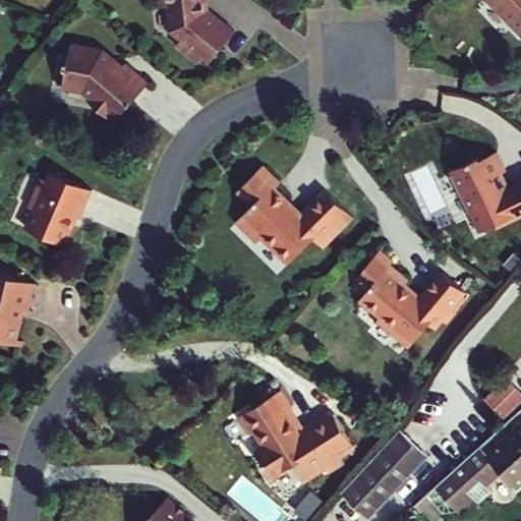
[(161,0),(162,7),(170,6),(173,32),(184,41),(180,46),(200,62),(205,57),(212,62),(236,32),(216,15),(208,12),(206,0),(161,0)]
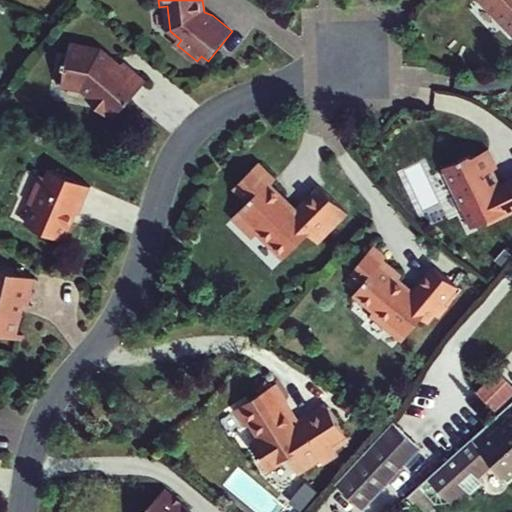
[(206,10),(205,0),(202,0),(204,12),(212,15),(206,10)]
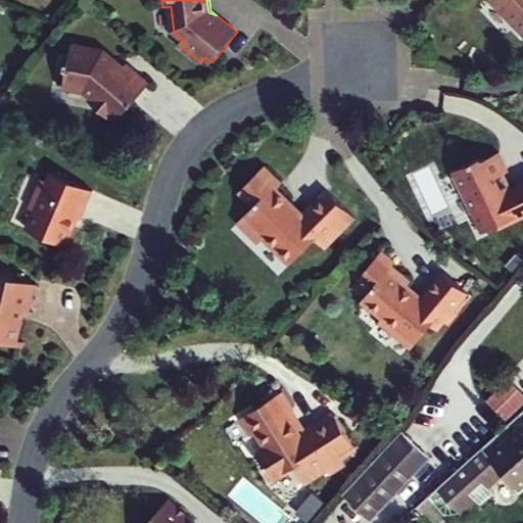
[(517,15),(503,0),(494,0),(517,24),(517,15)]
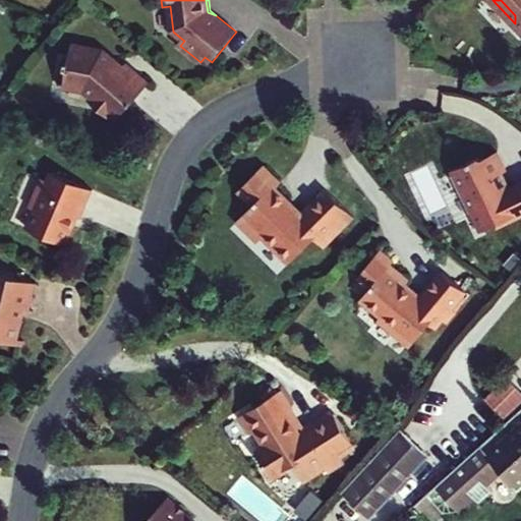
[(520,0),(501,0),(515,15),(515,23),(520,29),(520,0)]
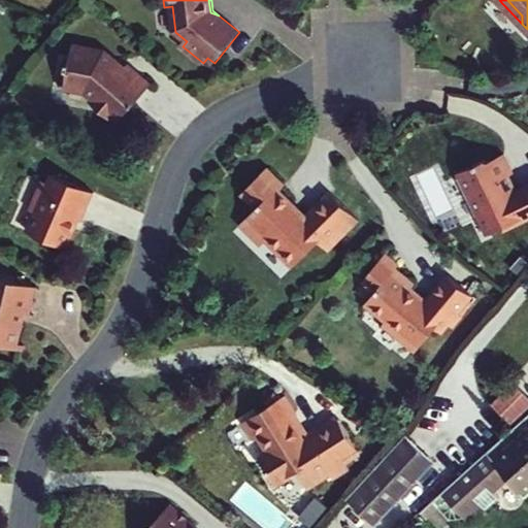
[(86,93),(92,99),(96,102),(95,109),(103,117),(110,114),(114,118),(120,122),(150,87),(127,66),(123,70),(121,72),(113,67),(113,62),(103,53),(72,46),(69,64),(66,64),(65,71),(68,71),(64,89),(86,93)]
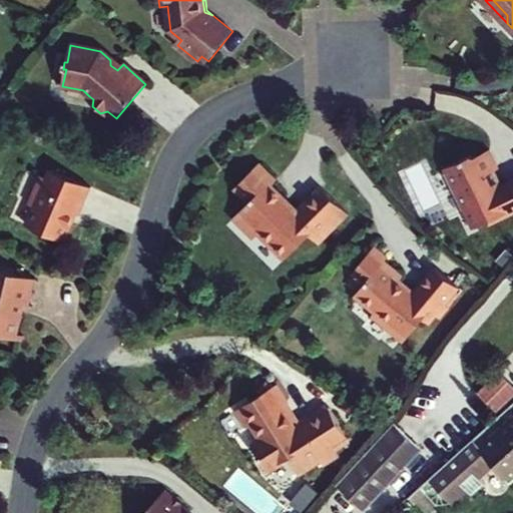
[(117,70),(119,68),(110,60),(110,65),(117,70)]
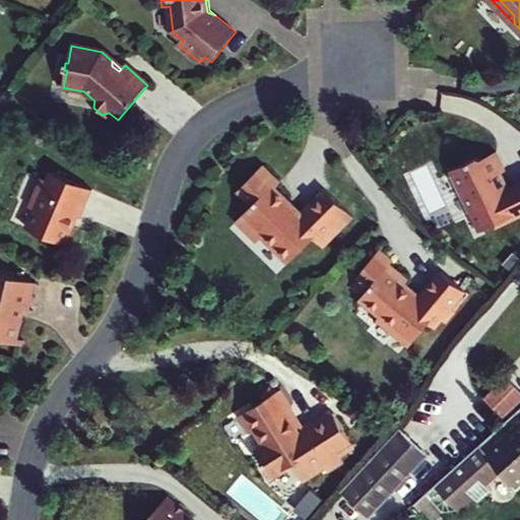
[(474,160),(451,172),(479,233),(496,225),(497,231),(519,218),(519,183),(510,188),(509,187),(504,188),(499,177),(503,176),(506,174),(497,153),(481,161),(474,160)]
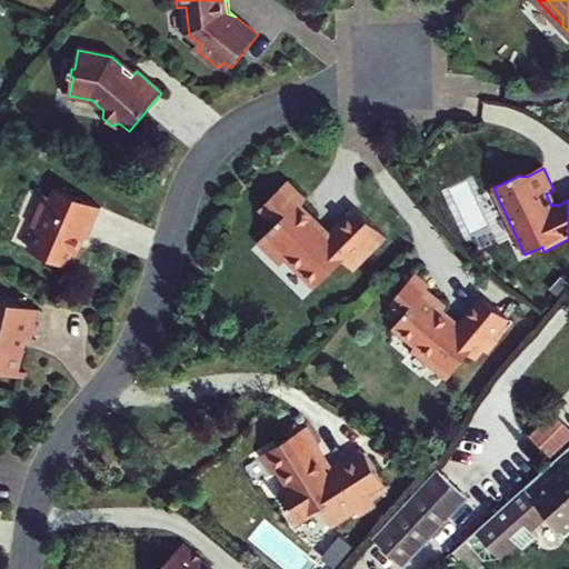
[(342,263),(347,268),(362,252),(367,258),(385,240),(356,211),(330,237),(301,208),(306,203),(286,185),(259,211),(276,228),(258,246),(280,268),(286,262),(315,291),(342,263)]
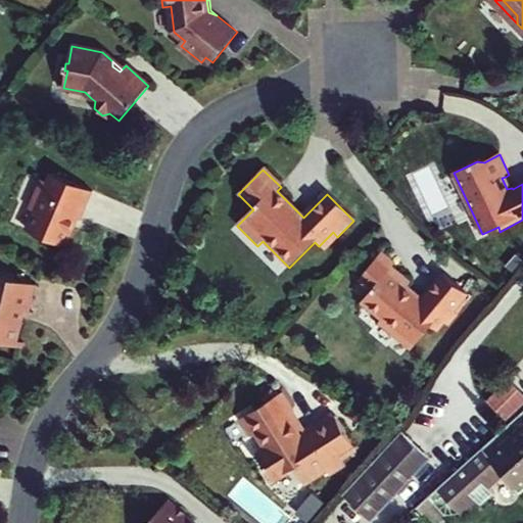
[(93,194),(51,176),(47,185),(42,183),(30,212),(35,215),(28,234),(65,250),(79,219),(82,220),(93,194)]
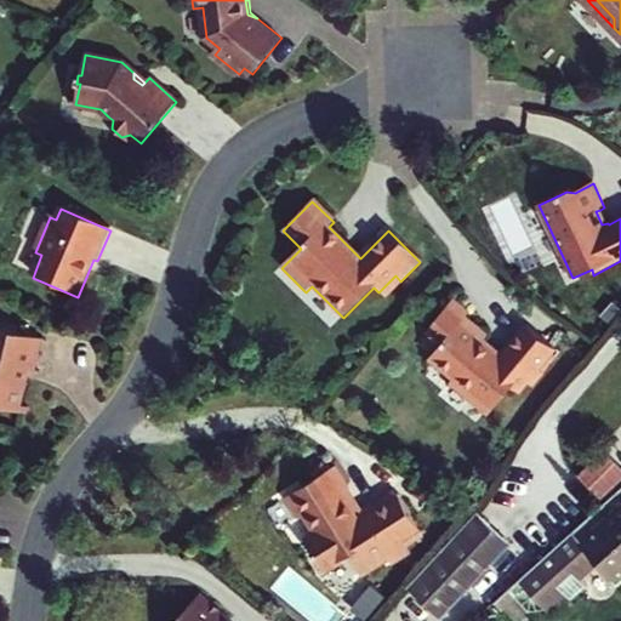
[(608,223),(600,210),(596,211),(602,224),(608,223)]
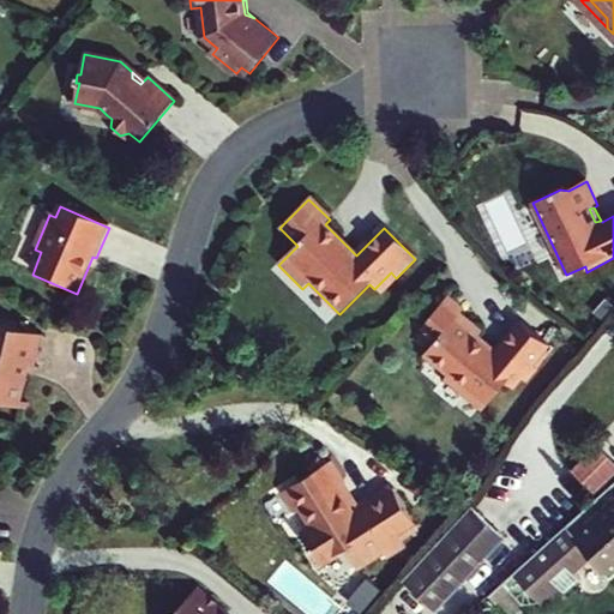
[(391,272),(374,289),(380,295),(396,278),(391,272)]
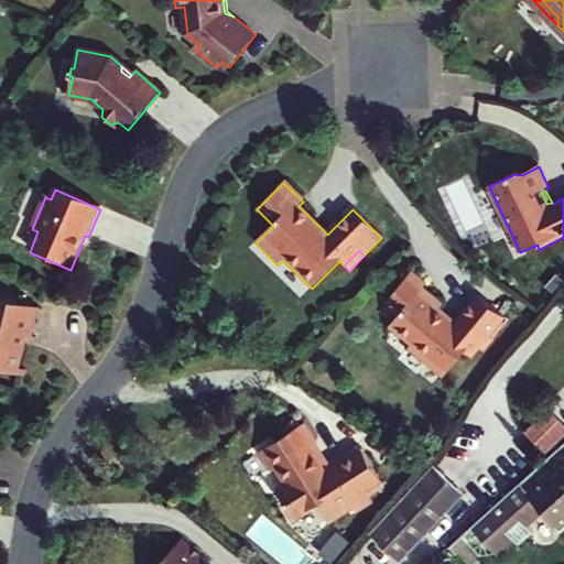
[(387,299),(401,311),(390,325),(412,344),(409,347),(444,378),(465,354),(470,358),(478,349),(483,353),(494,340),(488,336),(505,318),(478,296),(455,325),(438,311),(443,306),(422,289),(425,284),(411,272),(387,299)]
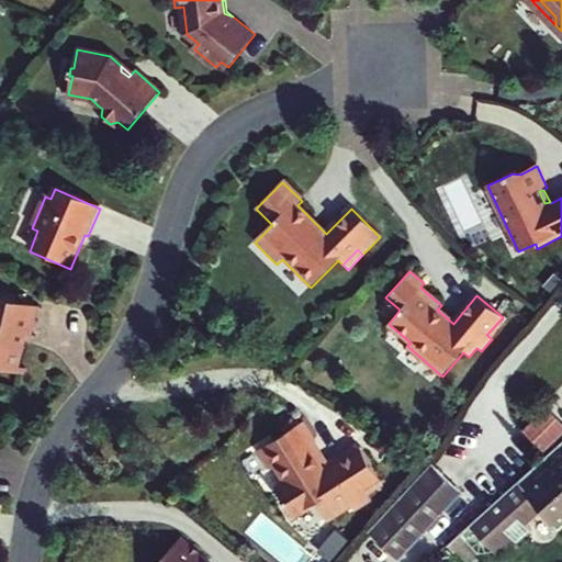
[(0,293),(0,300),(9,302),(10,296),(0,293)]
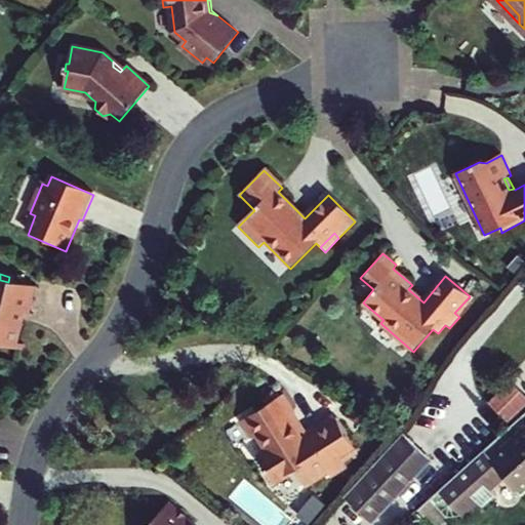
[(0,347),(16,350),(21,331),(25,332),(26,326),(23,325),(26,316),(28,317),(33,318),(39,289),(8,282),(0,280),(0,347)]
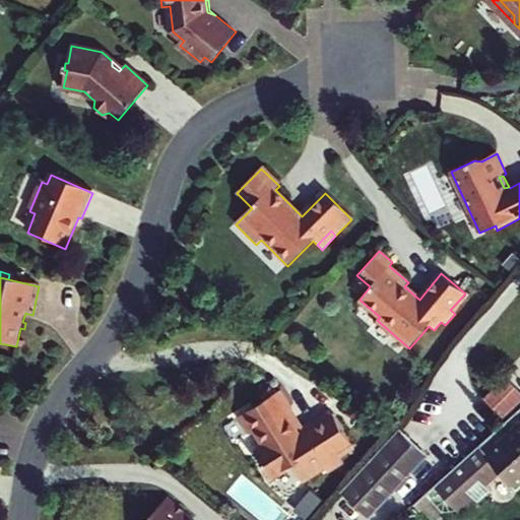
[(20,328),(16,346),(26,349),(27,344),(21,342),(24,329),(20,328)]
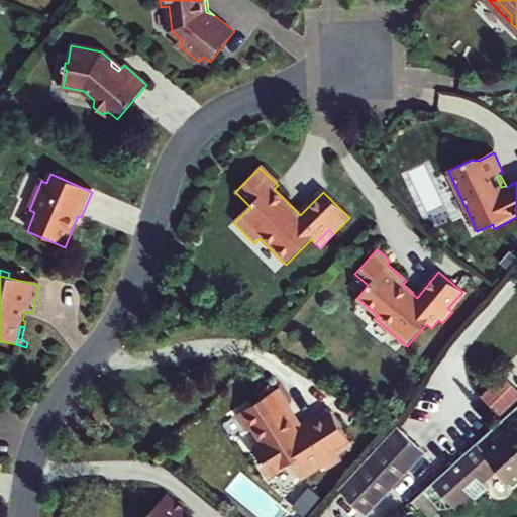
[(501,421),(516,406),(516,400),(496,378),(478,397),(501,421)]
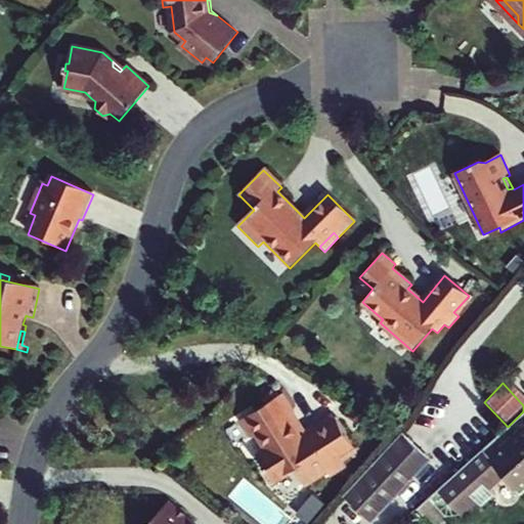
[(253,439),(256,437),(259,435),(269,451),(261,457),(276,482),(290,474),(296,469),(306,484),(328,471),(331,474),(333,476),(348,466),(342,456),(356,447),(336,417),(309,433),(299,434),(290,420),(294,418),(281,398),(280,399),(275,391),(264,398),(269,406),(243,424),(253,439)]
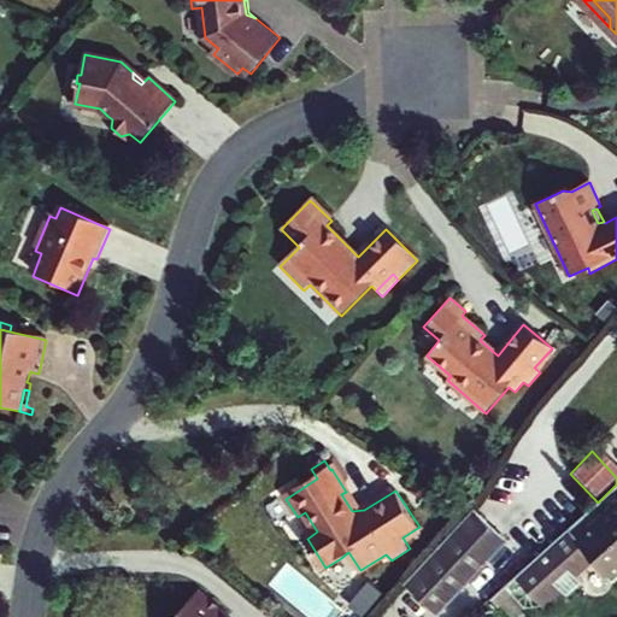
[(336,466),(331,469),(346,492),(341,494),(352,511),(364,510),(395,491),(393,486),(362,506),(336,466)]
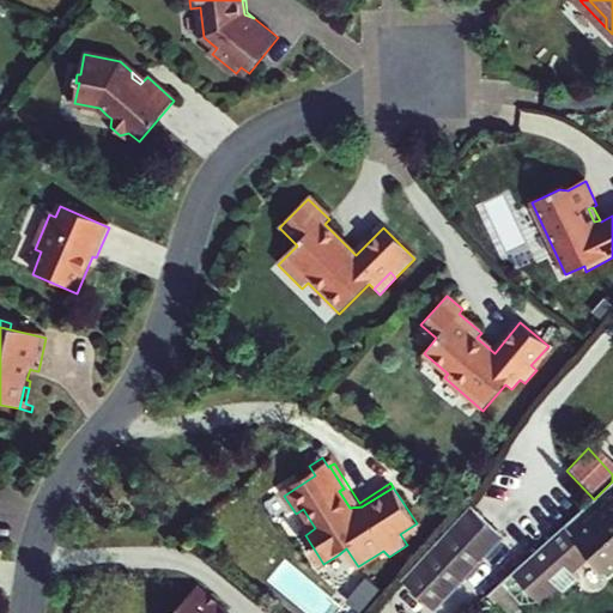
[(612,481),(594,499),(484,598),(492,606),(507,594),(519,607),(535,605),(536,606),(554,589),(560,596),(576,581),(570,575),(586,562),(606,583),(612,576),(612,481)]
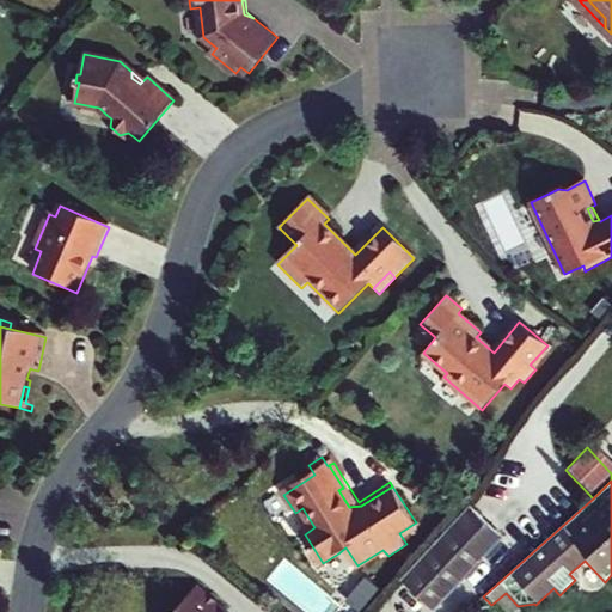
[(471,505),(451,525),(402,579),(435,610),(464,580),(505,536),(471,505)]
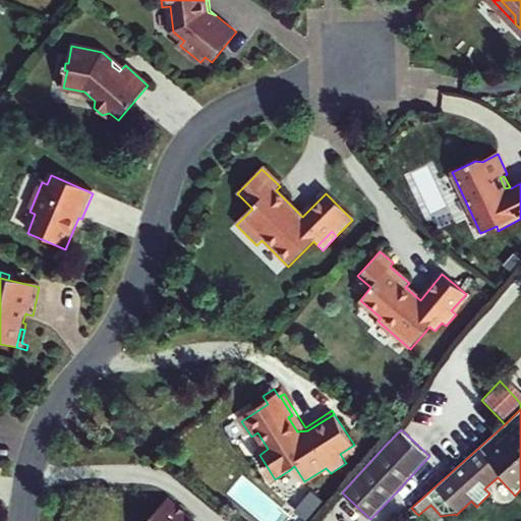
[(257,432),(254,435),(264,448),(257,452),(259,455),(268,449),(257,432)]
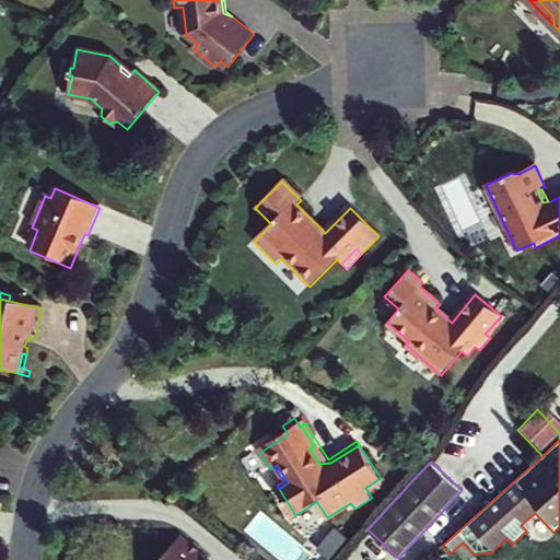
[(329,522),(353,506),(350,503),(327,517),(329,522)]
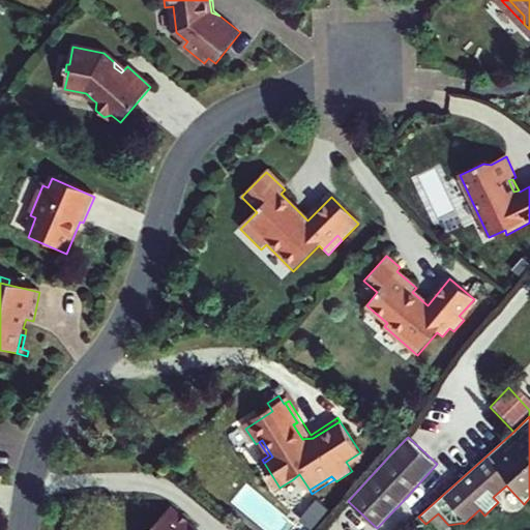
[(295,482),(293,479),(280,488),(282,491),(295,482)]
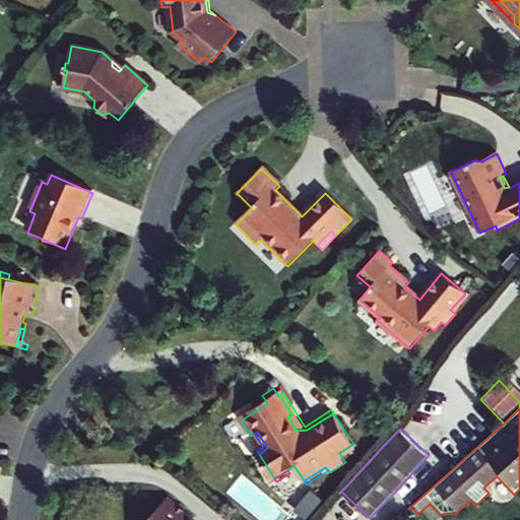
[(190,519),(167,500),(148,519),(190,519)]
